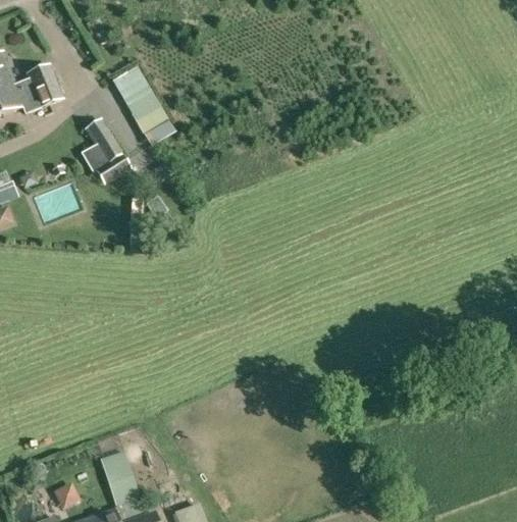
[(0,116),(18,109),(20,116),(58,101),(44,67),(21,76),(23,82),(11,88),(0,61),(0,116)]
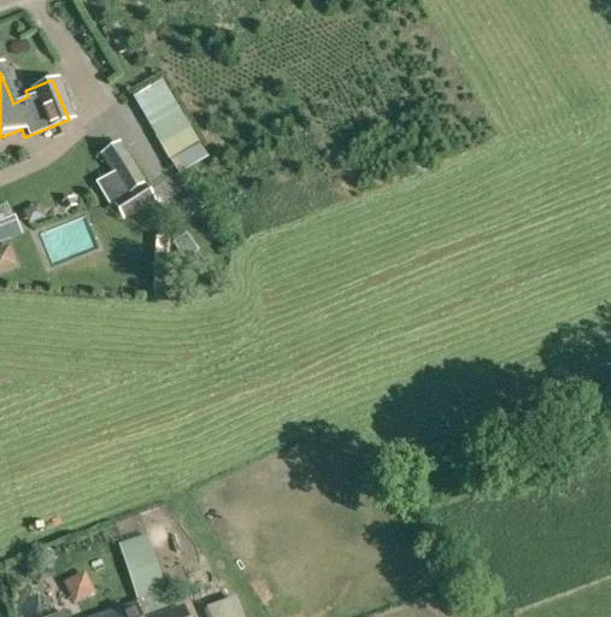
[(115,222),(146,203),(111,146),(94,156),(119,197),(101,207),(115,222)]
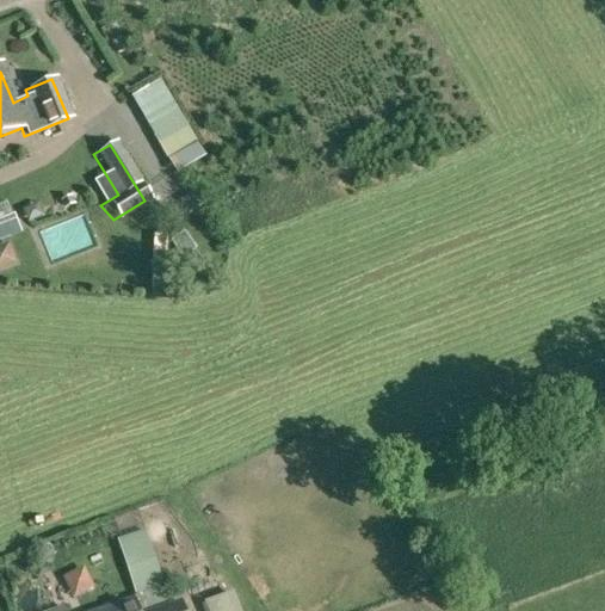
[(18,216),(0,222),(0,240),(24,232),(18,216)]
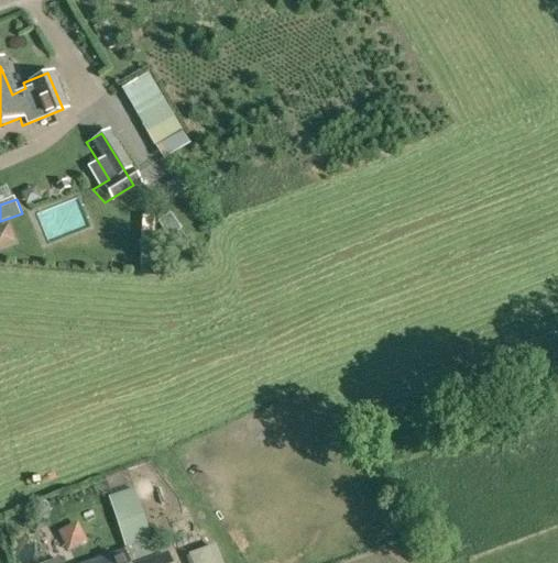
[(149,217),(135,217),(133,269),(146,269),(149,217)]
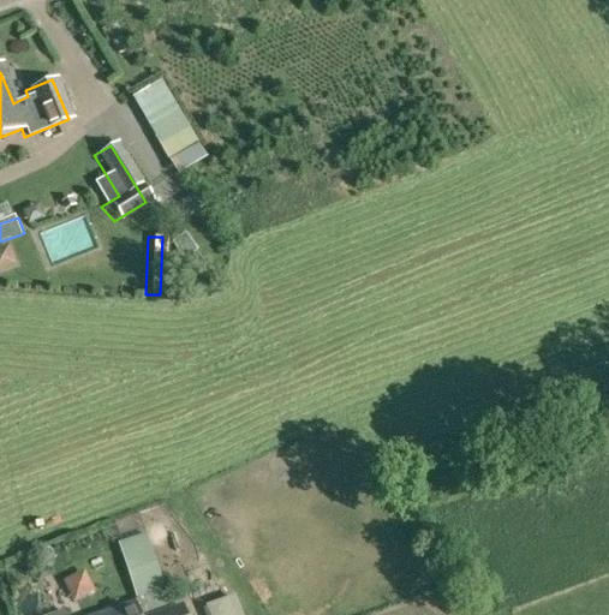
[(136,591),(165,581),(148,531),(119,541),(136,591)]
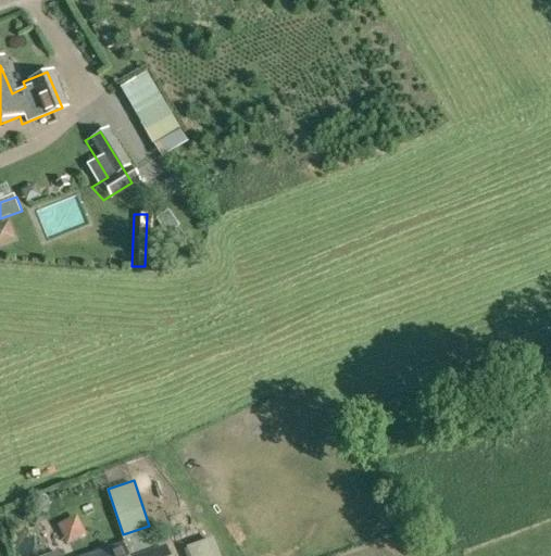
[(57,512),(66,542),(86,535),(76,505),(57,512)]
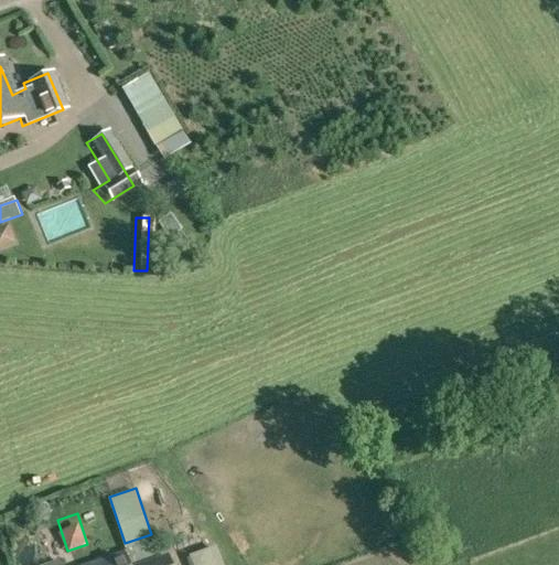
[(223,564),(216,544),(193,552),(196,564),(223,564)]
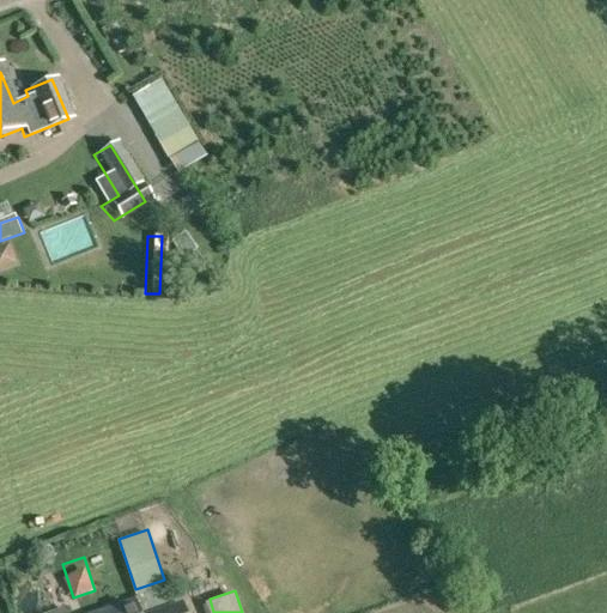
[(134,612),(132,601),(96,612),(178,612),(176,606),(155,612),(134,612)]
